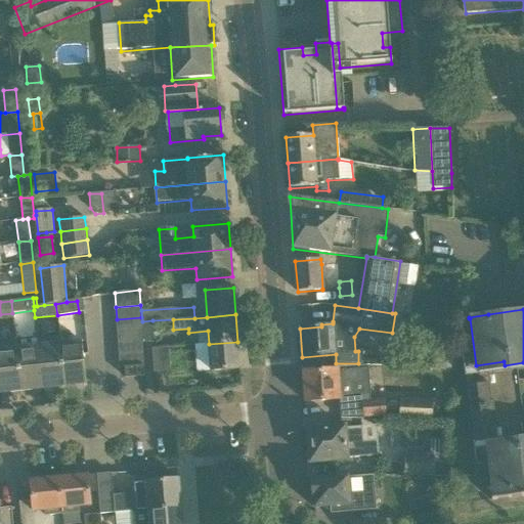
[(141,317),(117,319),(118,331),(141,330),(141,317)]
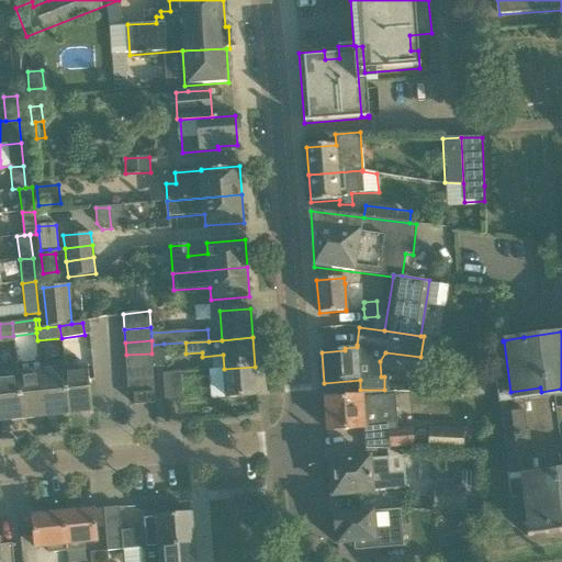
[(154,368),(165,367),(164,344),(153,345),(154,368)]
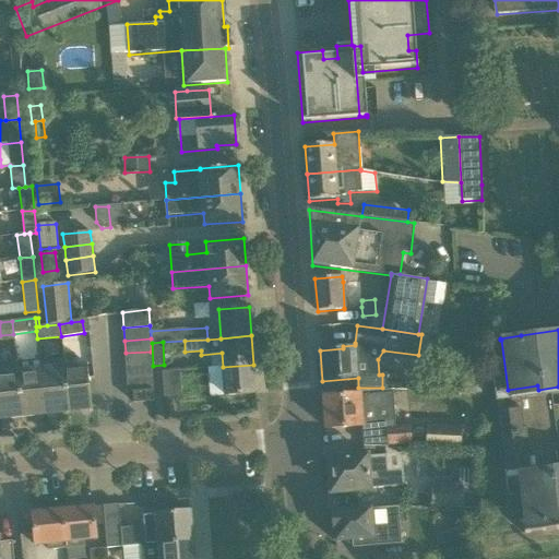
[(151,352),(126,353),(127,366),(152,365),(151,352)]
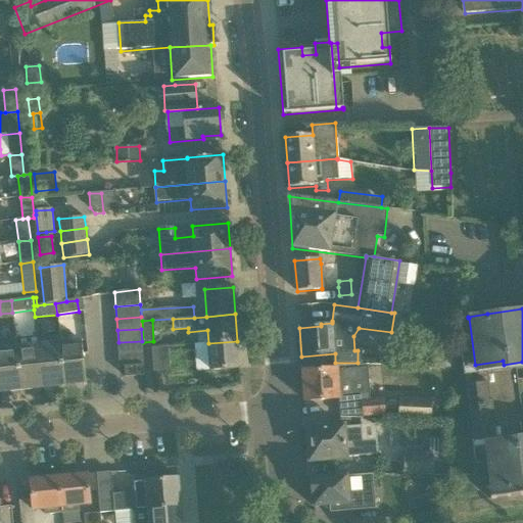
[(60,343),(64,386),(86,384),(82,341),(60,343)]
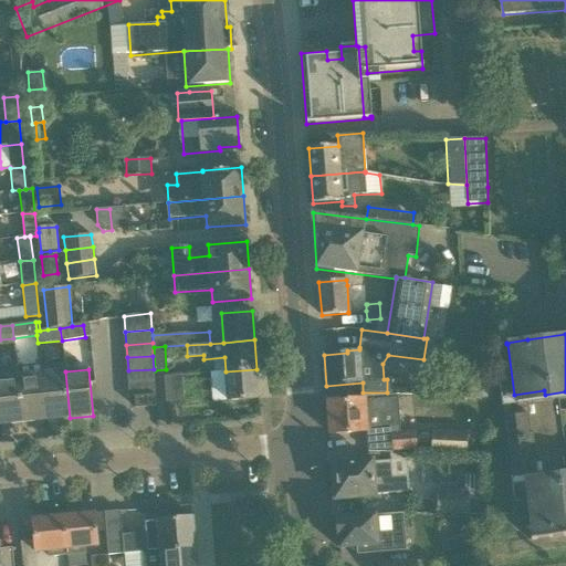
[(154,369),(128,370),(128,384),(155,383),(154,369)]
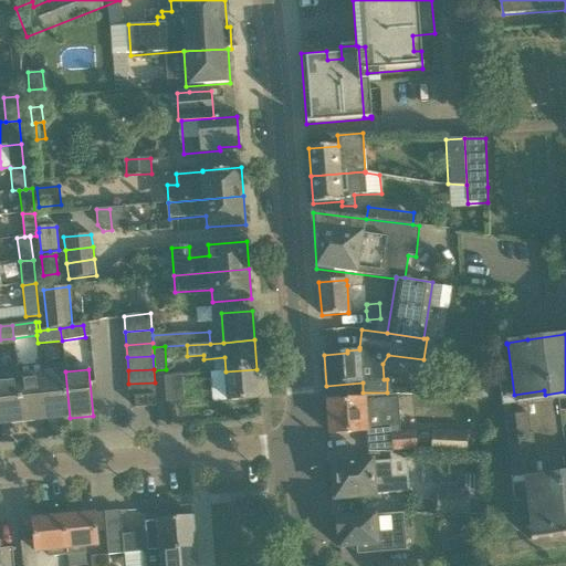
[(259,398),(257,369),(226,371),(228,400),(259,398)]
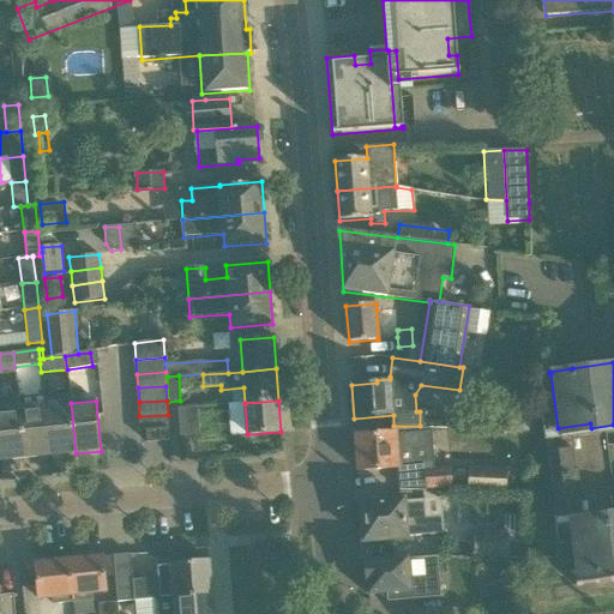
[(71,403),(46,407),(50,456),(76,453),(71,403)]
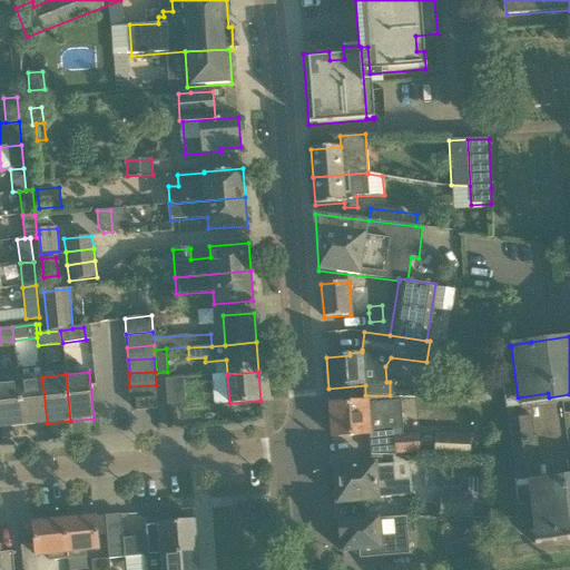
[(23,425),(47,423),(42,377),(19,380),(23,425)]
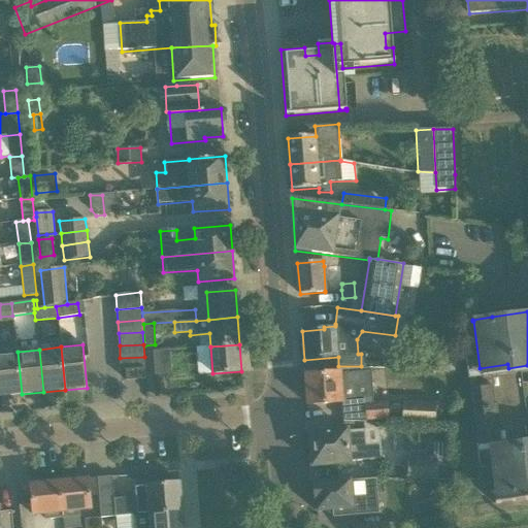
[(171,376),(170,357),(169,350),(153,352),(156,378),(171,376)]
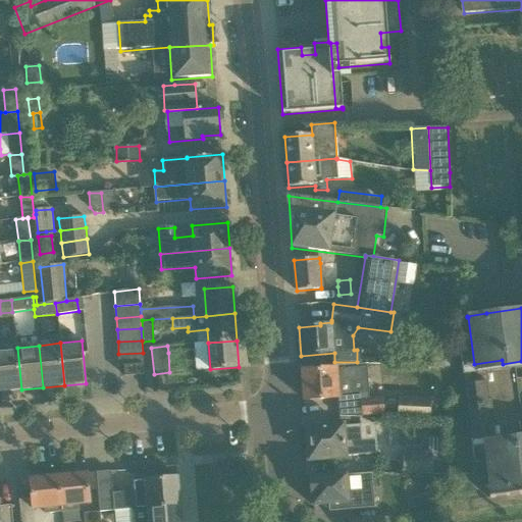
[(17,348),(0,349),(0,392),(21,389),(17,348)]
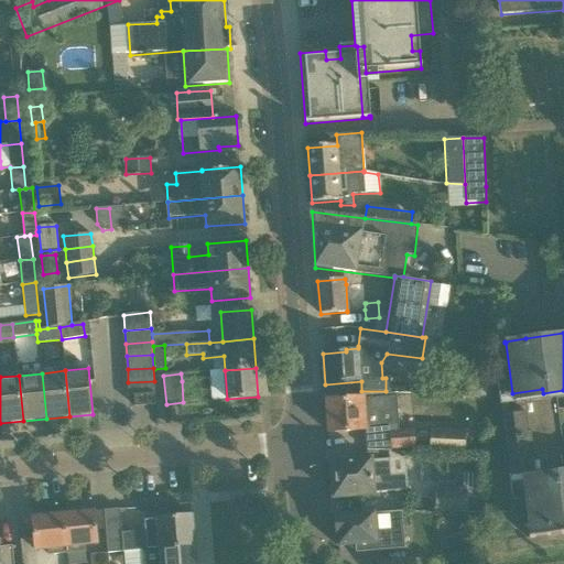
[(154,381),(128,382),(129,396),(134,396),(154,394),(154,381)]
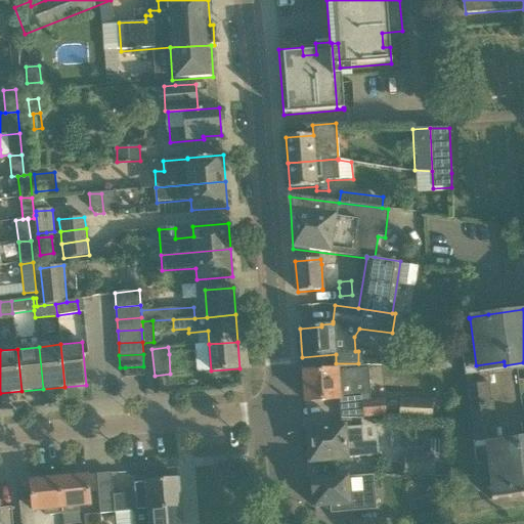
[(143,366),(125,367),(126,378),(144,377),(143,366)]
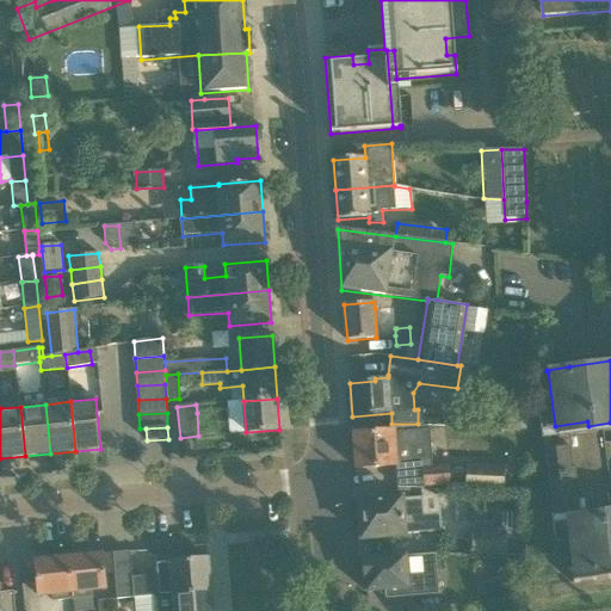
[(357,469),(381,467),(394,466),(396,487),(424,487),(423,468),(431,467),(430,444),(420,445),(419,430),(355,434),(357,469)]
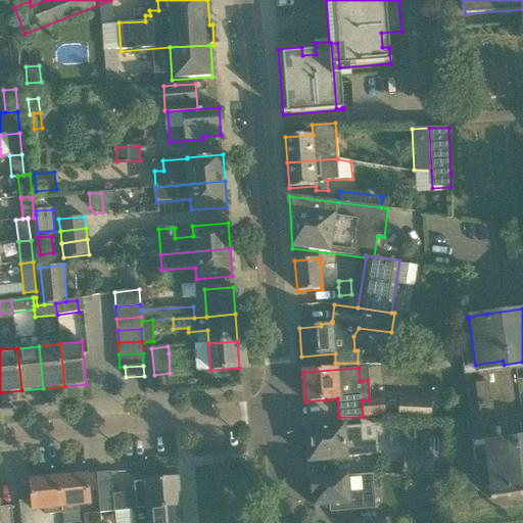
[(464,372),(465,376),(474,446),(495,444),(495,440),(522,436),(522,379),(518,380),(516,370),(487,373),(486,369),(464,372)]
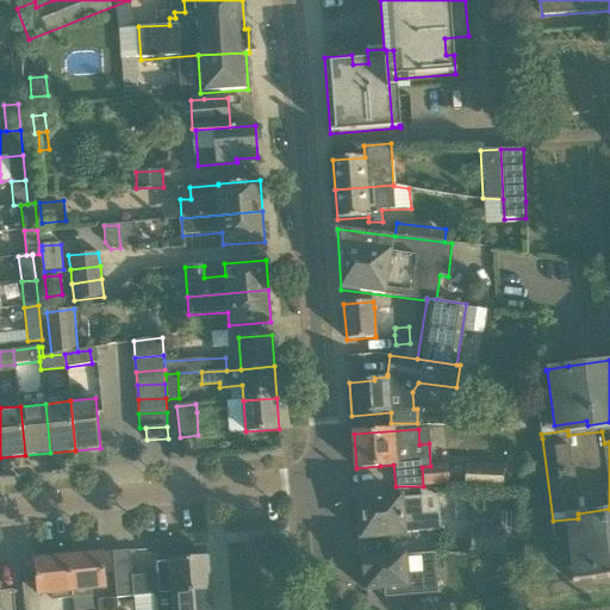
[(468,464),(466,489),(503,491),(503,467),(503,465),(468,464)]
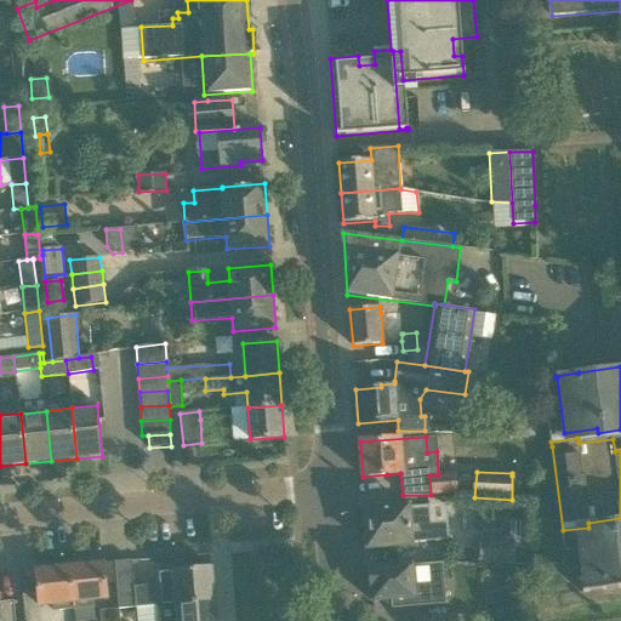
[(431,495),(456,494),(455,473),(438,474),(429,476),(431,495)]
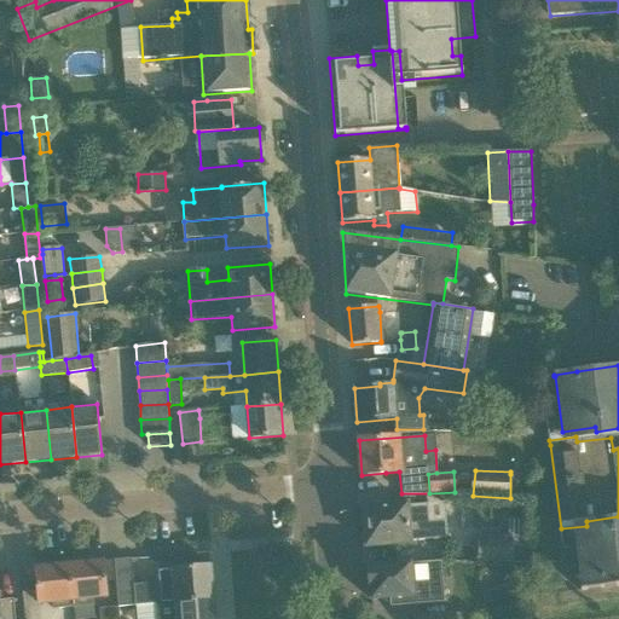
[(429,522),(427,504),(406,505),(364,509),(368,545),(410,542),(447,538),(446,521),(429,522)]
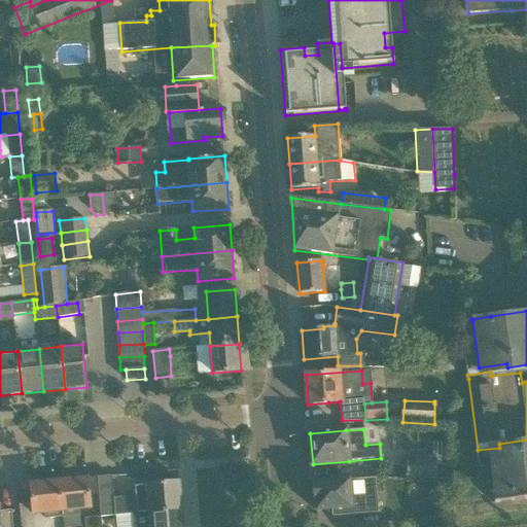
[(490,455),(493,483),(496,501),(494,502),(495,503),(526,498),(526,446),(517,447),(518,451),(490,455)]
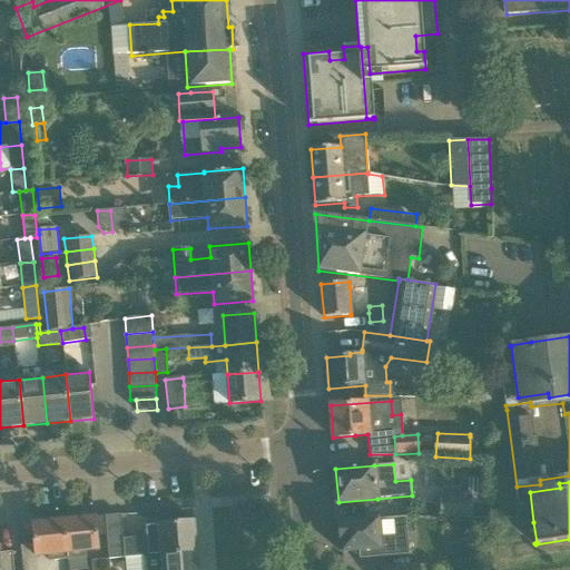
[(441,494),(441,518),(461,518),(484,517),(484,505),(472,505),(472,495),(441,494)]
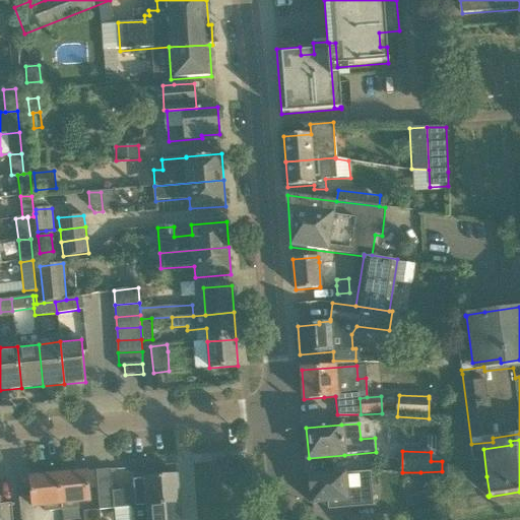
[(180,502),(177,475),(168,476),(167,464),(154,465),(155,477),(133,479),(134,489),(113,491),(111,469),(95,470),(98,488),(100,510),(131,507),(147,505),(180,502)]
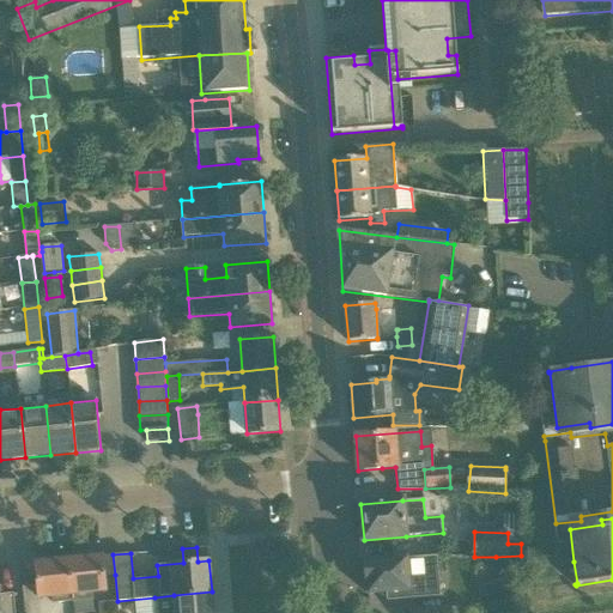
[(103,576),(115,575),(113,554),(68,559),(73,601),(73,612),(86,612),(95,612),(93,599),(92,599),(91,593),(104,592),(103,576)]
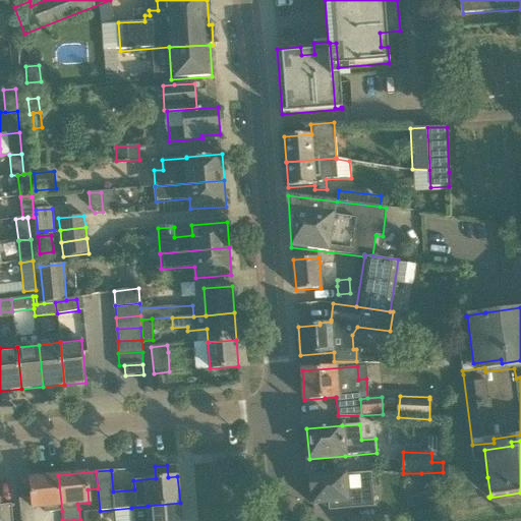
[(310,477),(312,505),(330,504),(330,509),(372,506),(370,472),(356,473),(310,477)]
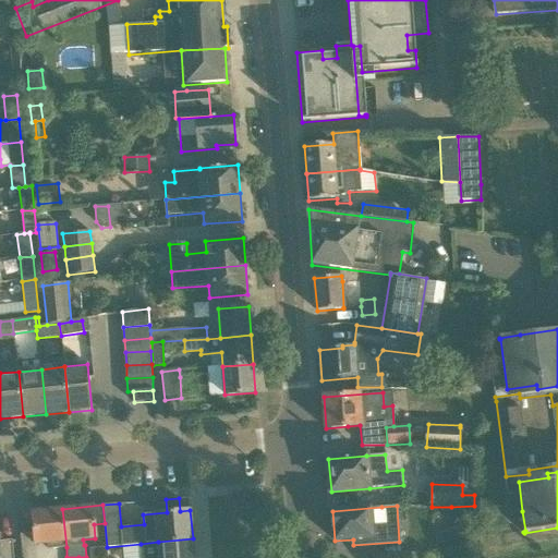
[(48,549),(67,547),(62,509),(32,512),(35,544),(48,543),(48,549)]
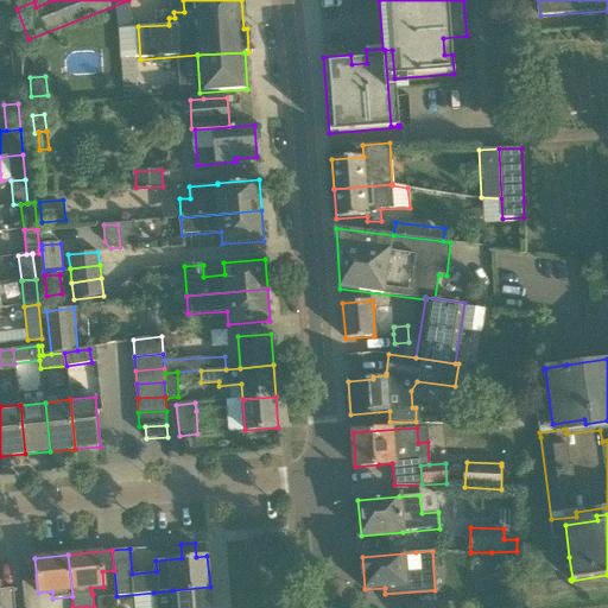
[(211,607),(210,587),(172,590),(153,593),(153,607),(211,607)]
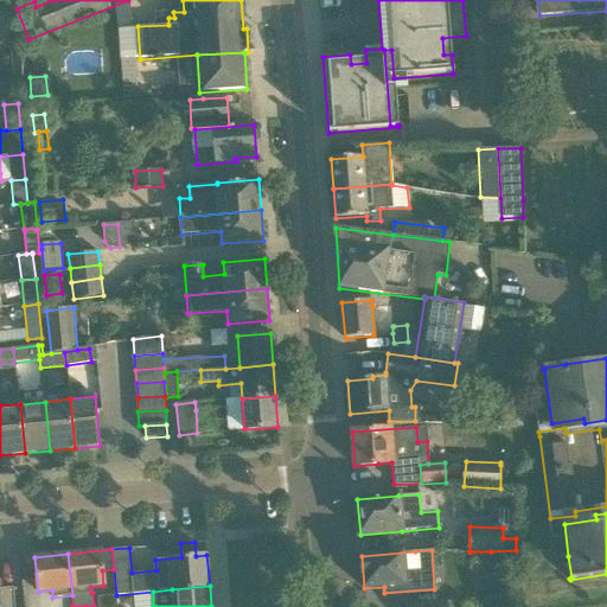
[(0,606),(14,606),(13,588),(0,588),(0,606)]
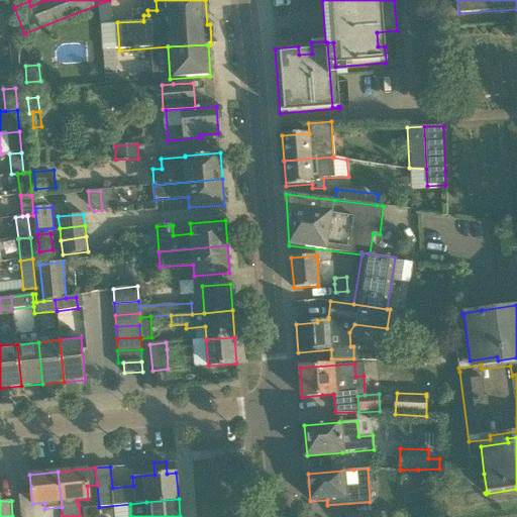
[(99,516),(99,507),(83,508),(83,516),(99,516)]
